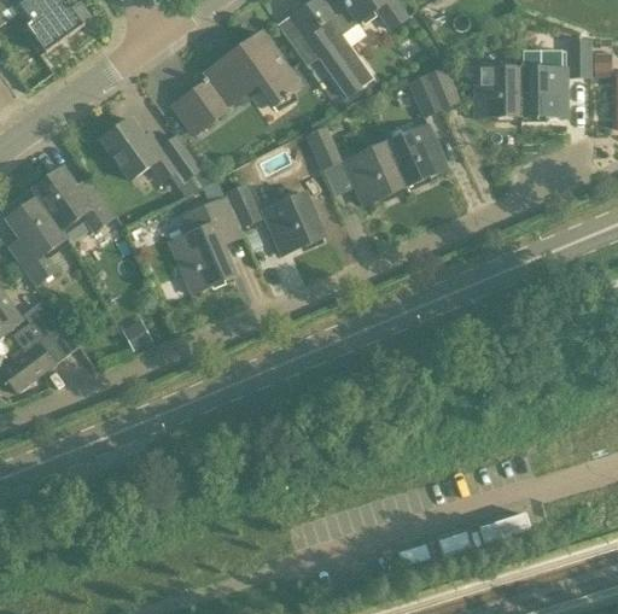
[(0,0),(0,24),(7,21),(1,12),(12,4),(18,12),(27,23),(24,24),(45,53),(83,24),(82,23),(91,17),(81,3),(73,9),(66,0),(0,0)]
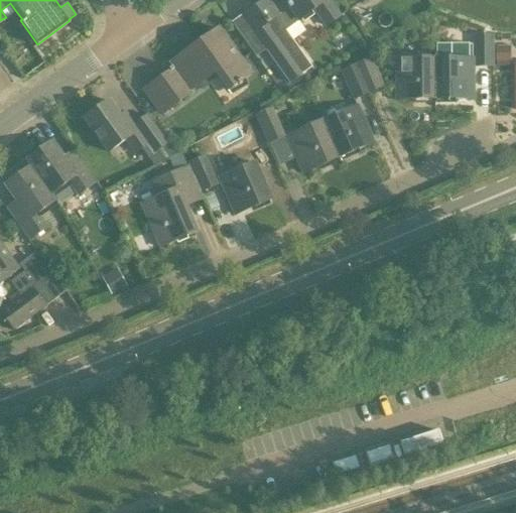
[(260,0),(240,14),(288,82),(312,65),(285,27),(312,8),(326,26),(342,14),(331,0),(260,0)]
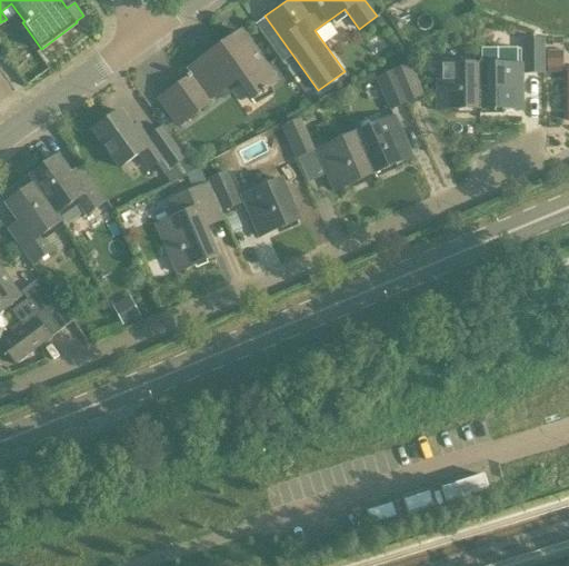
[(191,70),(171,85),(193,115),(212,100),(210,97),(237,77),(255,103),(273,92),(270,85),(276,80),(240,30),(189,68),(191,70)]
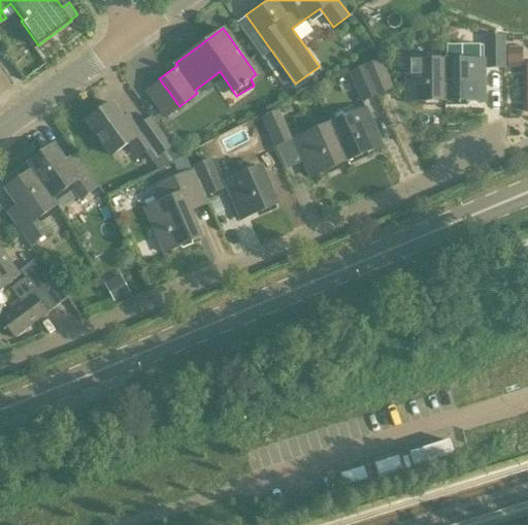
[(505,33),(485,33),(486,66),(505,66),(505,33)]
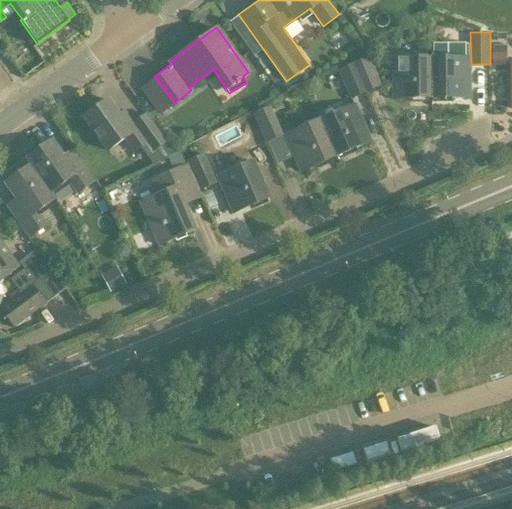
[(337,68),(350,98),(381,85),(368,54),(337,68)]
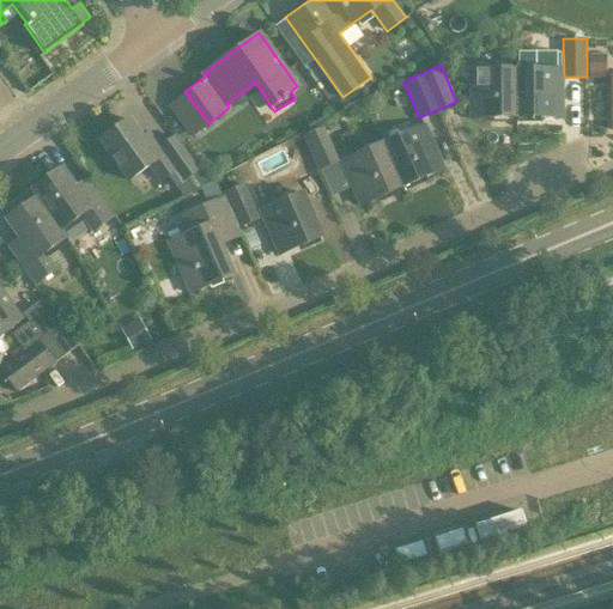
[(515,115),(515,68),(471,68),(472,115),(515,115)]
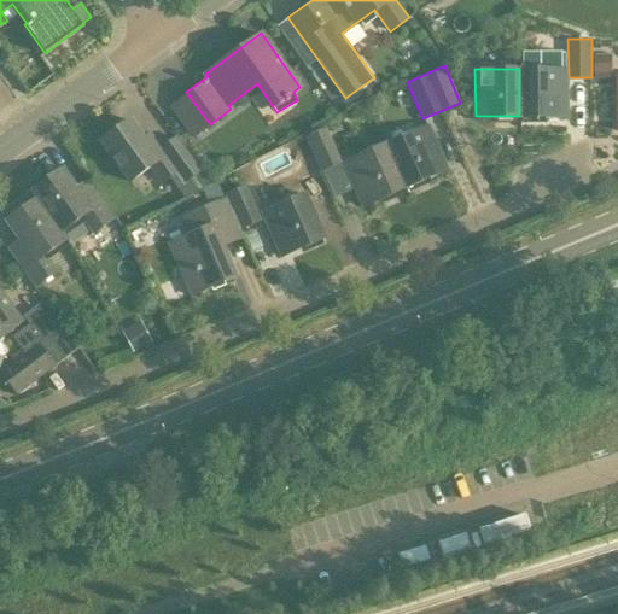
[(565,69),(519,69),(519,116),(565,116),(565,69)]
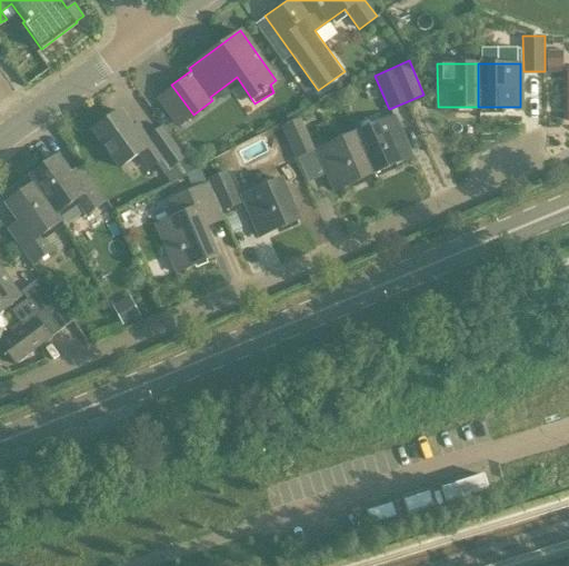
[(137,152),(149,169),(163,158),(170,167),(186,156),(163,123),(147,136),(137,123),(132,127),(120,110),(93,129),(119,166),(137,152)]
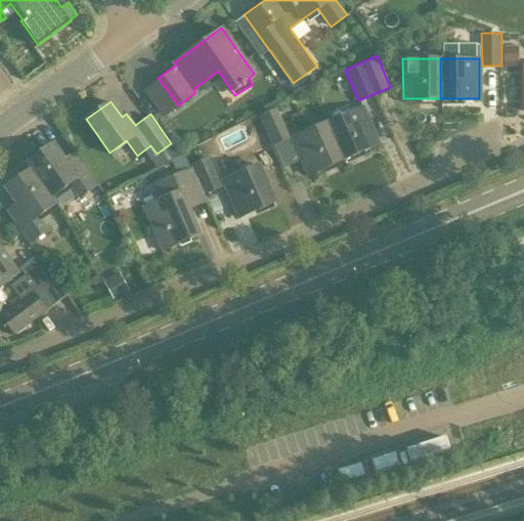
[(272,144),(290,136),(276,106),(258,114),(272,144)]
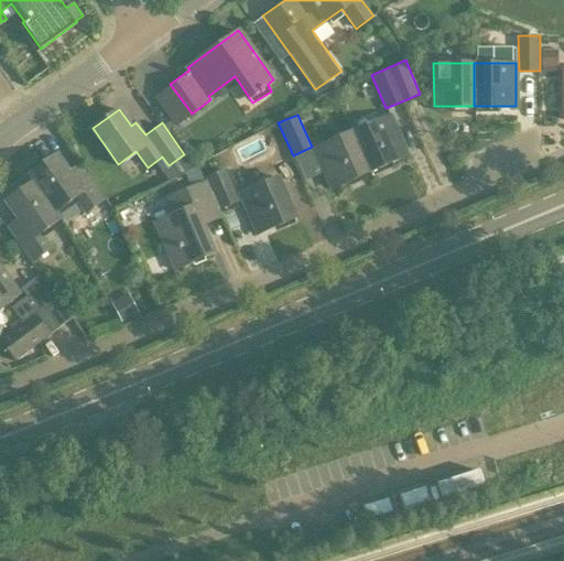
[(390,115),(353,131),(369,170),(407,153),(390,115)]
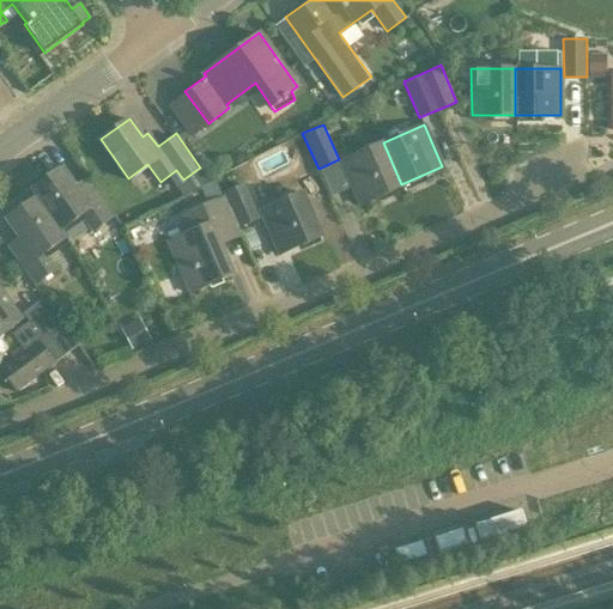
[(401,184),(383,142),(341,160),(359,202),(401,184)]
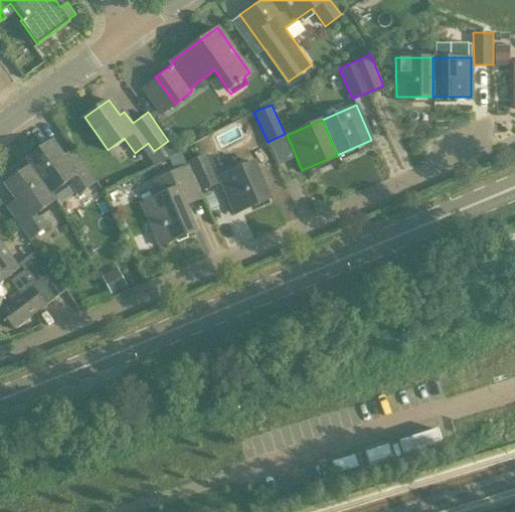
[(73,148),(62,155),(52,140),(27,157),(52,194),(69,183),(77,195),(97,181),(73,148)]
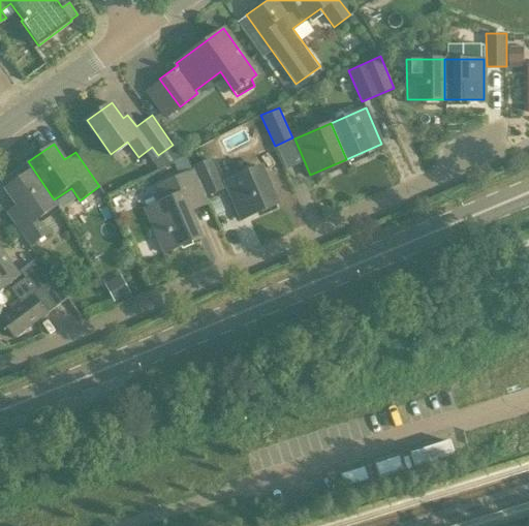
[(191,168),(207,204),(209,204),(206,195),(224,187),(211,157),(192,165),(193,167),(191,168)]
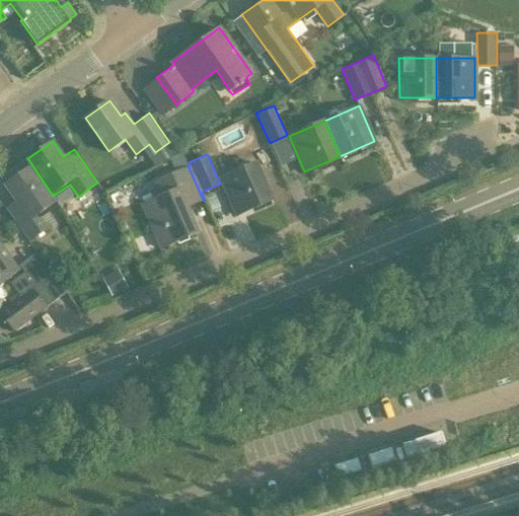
[(27,158),(25,160),(1,177),(6,183),(4,185),(15,200),(5,207),(29,240),(49,226),(39,213),(56,201),(53,196),(27,158)]
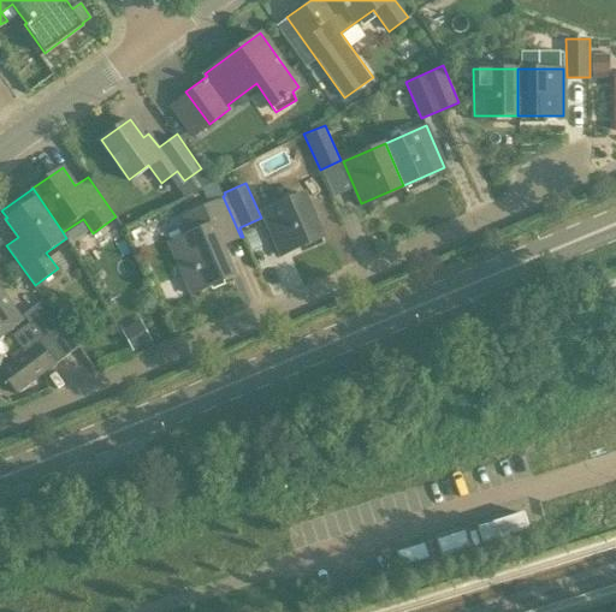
[(304,192),(262,211),(280,253),(323,235),(304,192)]
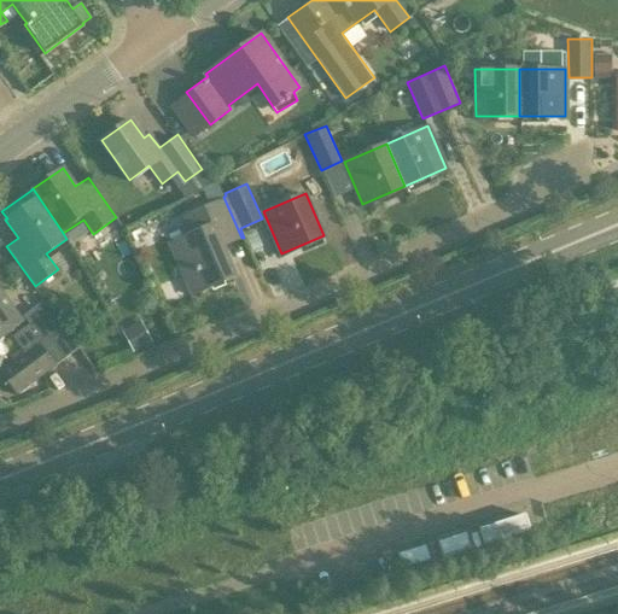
[(223,246),(242,238),(223,197),(203,206),(211,224),(168,243),(191,294),(235,275),(223,246)]
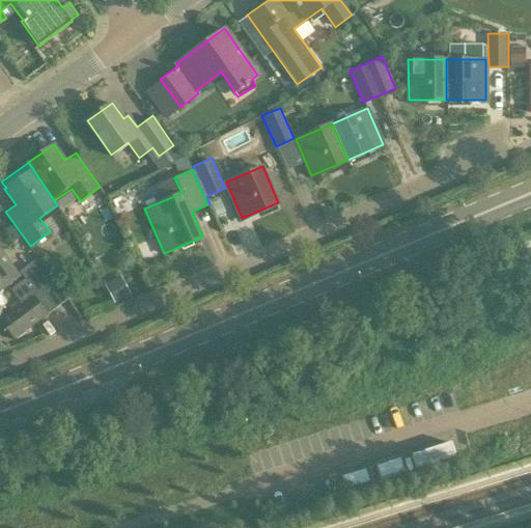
[(0,285),(1,287),(18,275),(0,250),(0,285)]
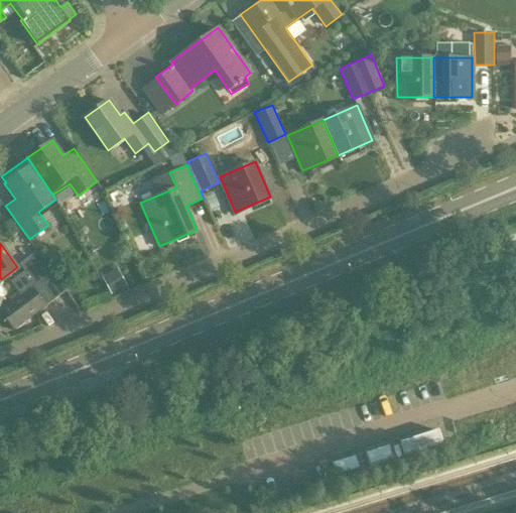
[(47,266),(48,266),(36,250),(19,263),(24,269),(10,280),(19,292),(0,306),(0,311),(13,330),(46,304),(66,290),(47,266)]
